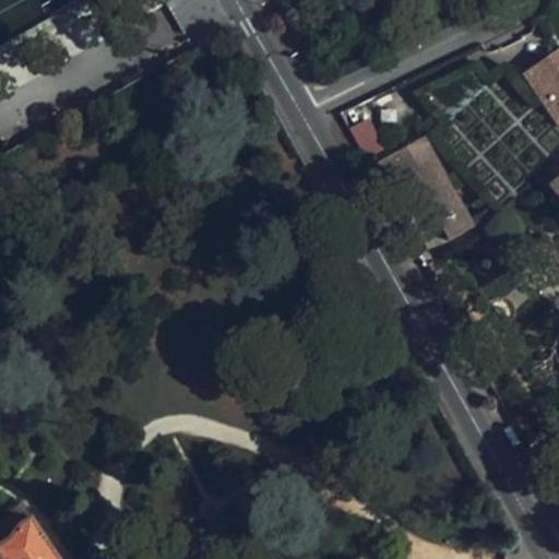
[(558,48),(521,74),(558,129),(558,48)]
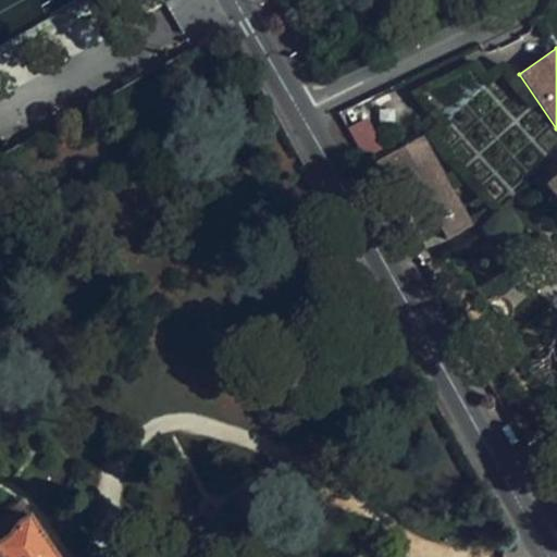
[(363,122),(348,130),(363,159),(379,151),(363,122)]
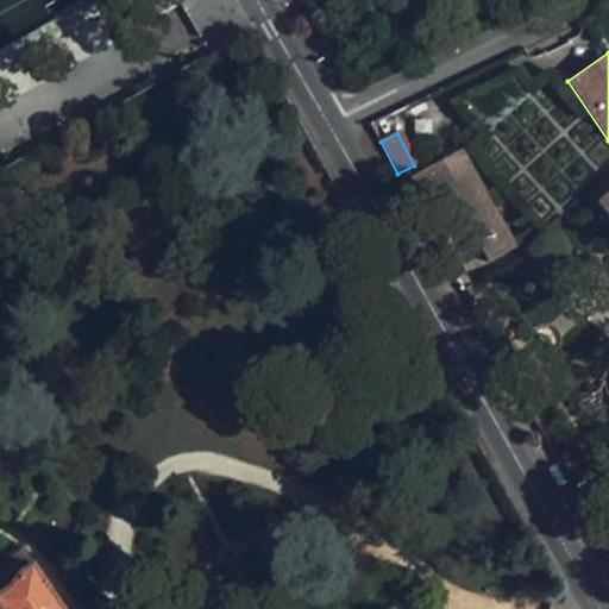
[(462,150),(403,182),(425,220),(457,202),(490,263),(516,249),(462,150)]
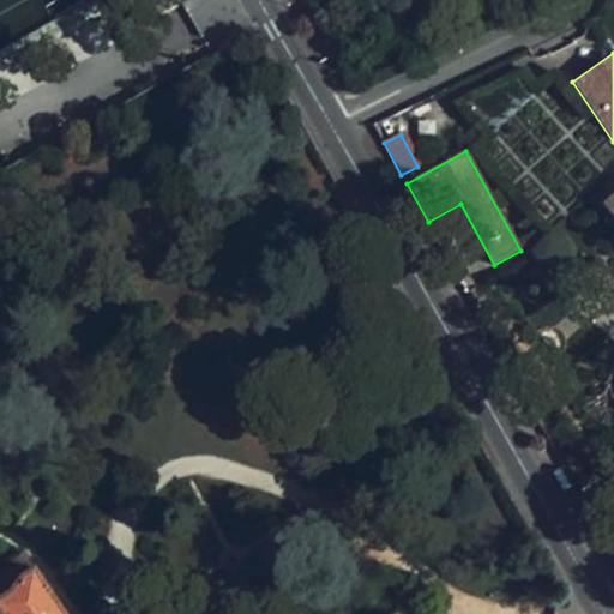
[(613,197),(600,210),(613,226),(613,197)]
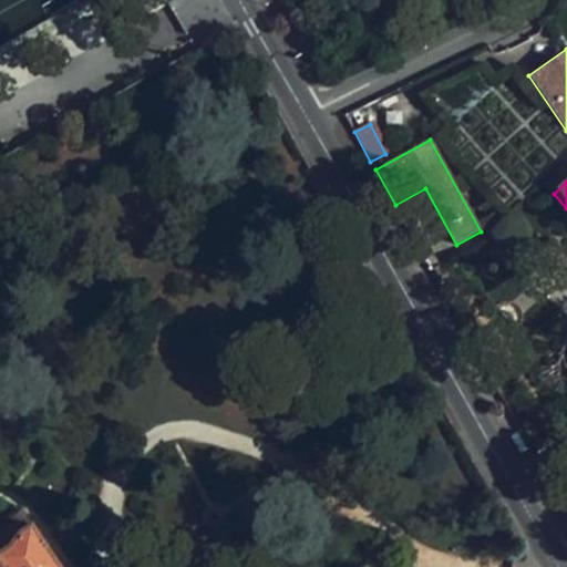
[(566,487),(557,494),(566,511),(566,509),(566,487)]
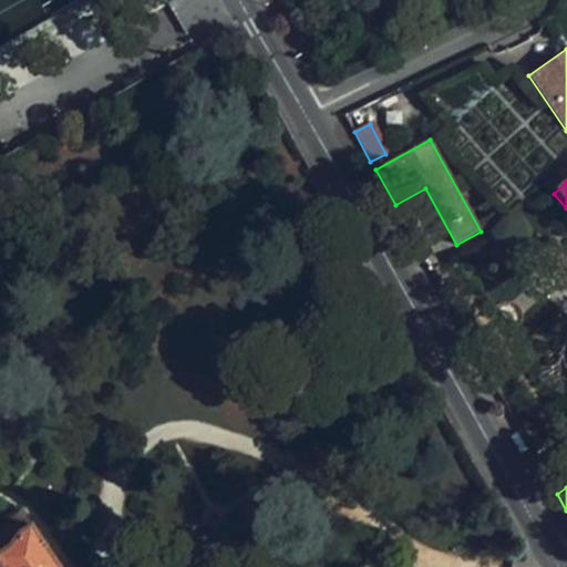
[(0,524),(0,552),(12,545),(20,532),(31,524),(22,511),(0,524)]
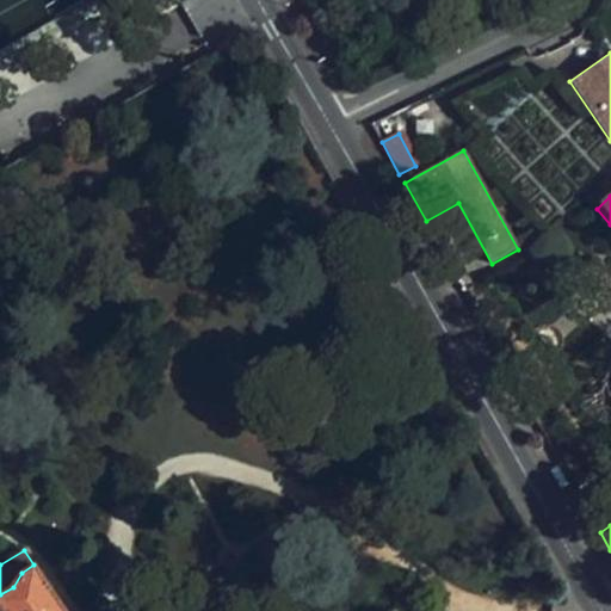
[(0,594),(0,606),(2,610),(62,610),(34,565),(22,573),(13,587),(0,594)]
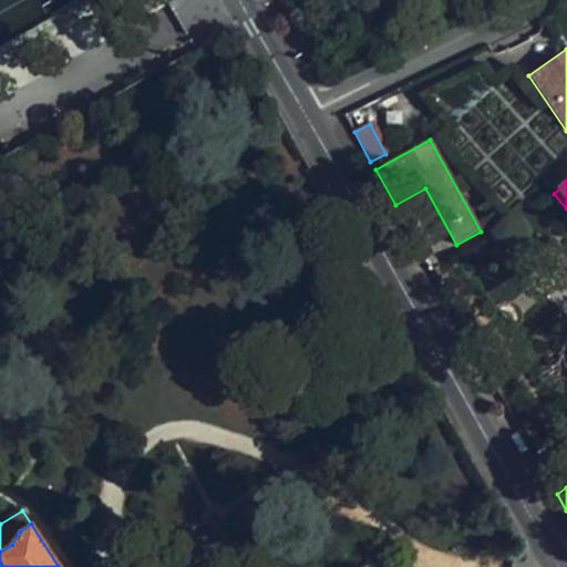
All buildings are outlined.
